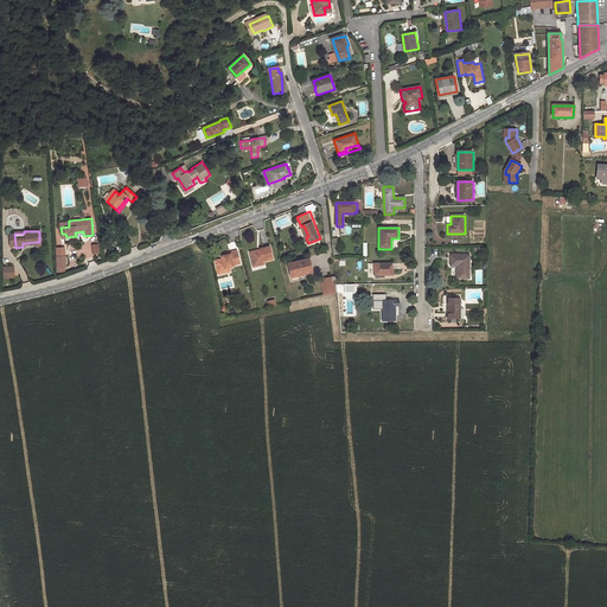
[(262,250),(260,250),(259,249),(250,250),(254,263),(260,261),(261,264),(266,263),(264,260),(274,259),(270,246),(261,247),(261,248),(262,250)]
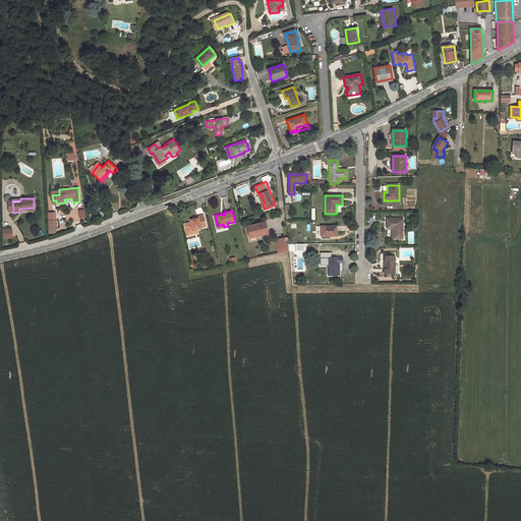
[(193,229),(197,228),(201,227),(201,226),(208,225),(205,214),(198,215),(198,218),(195,219),(193,217),(191,218),(191,221),(185,222),(188,233),(194,232),(193,229)]
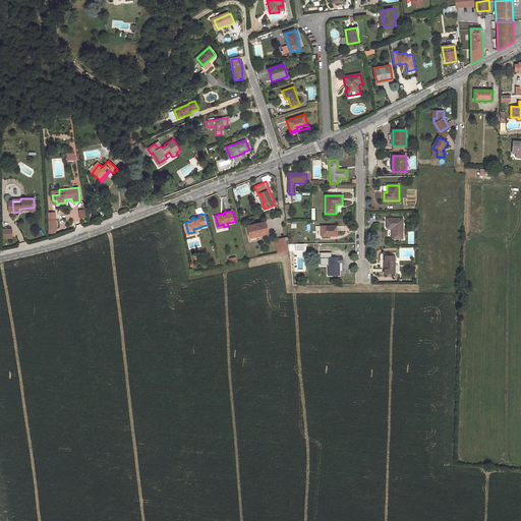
[(392,229),(392,239),(403,239),(403,219),(387,219),(387,225),(392,225),(392,229)]
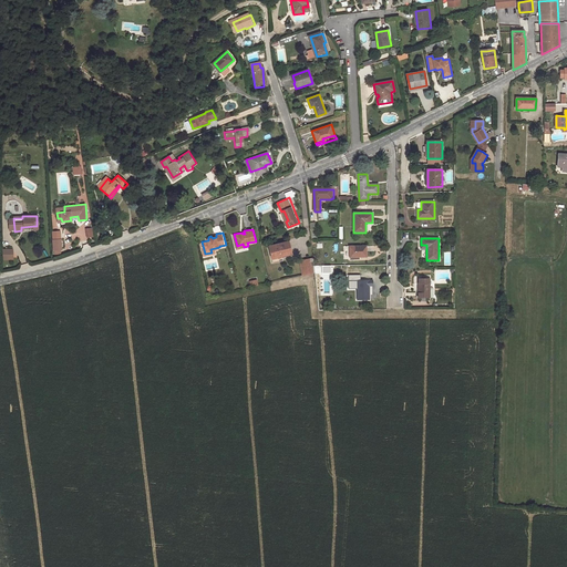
[(272,258),(282,255),(291,253),(289,240),(269,245),(272,258)]
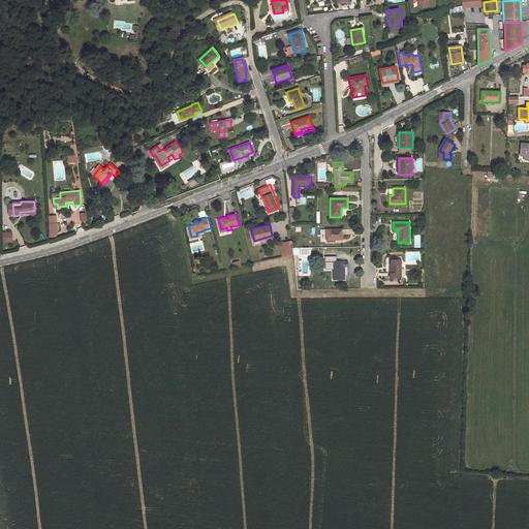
[(325,241),(342,241),(342,229),(325,229),(325,241)]
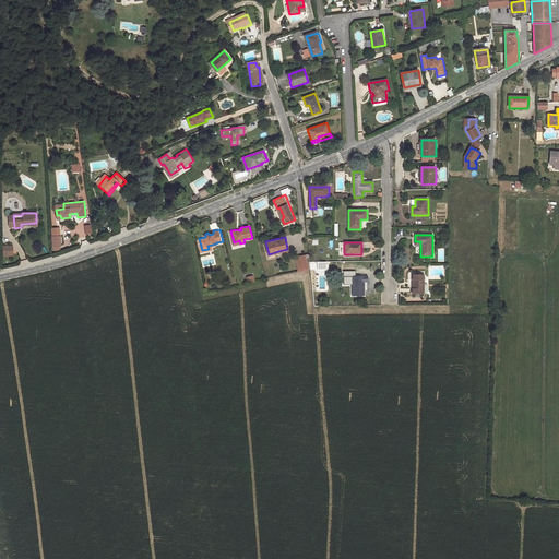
[(12,246),(3,246),(3,256),(12,256),(12,246)]
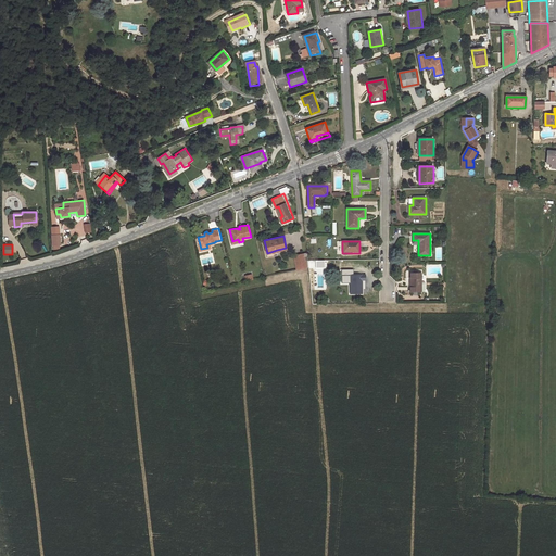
[(308,267),(308,261),(307,252),(295,255),(299,269),(308,267)]
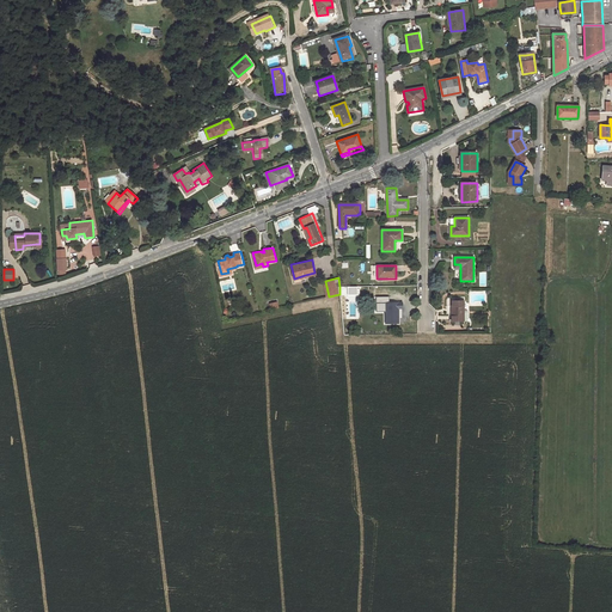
[(386,303),(386,313),(386,323),(399,323),(399,307),(403,307),(403,303),(390,303),(390,297),(377,297),(377,303),(380,303),(386,303)]
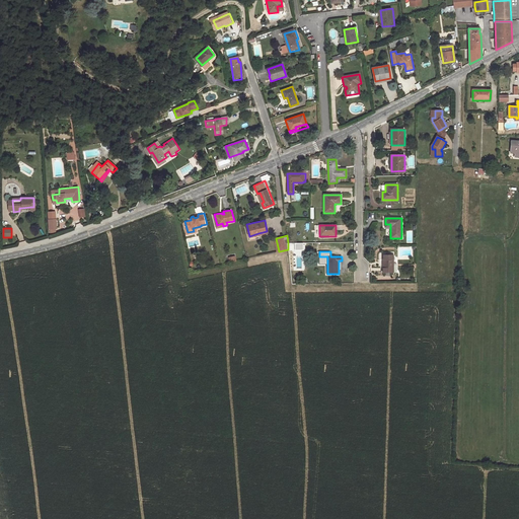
[(383,254),(383,272),(393,272),(393,254),(383,254)]
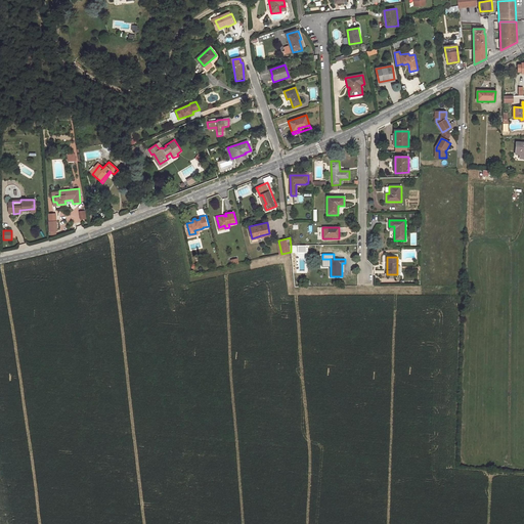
All buildings are outlined.
